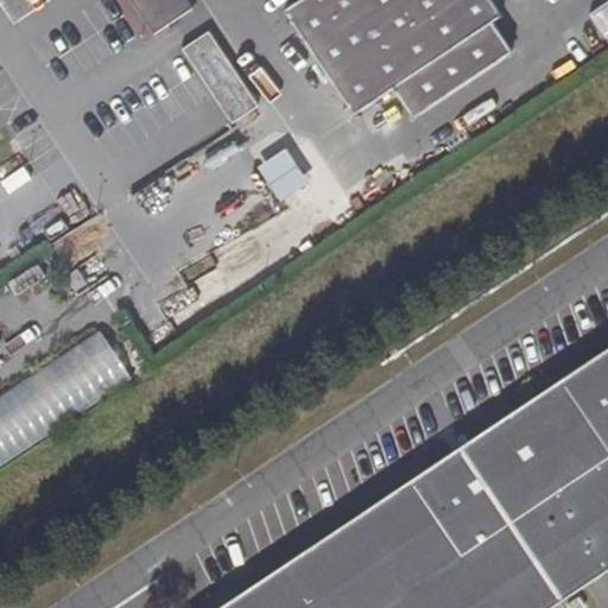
[(185,0),(128,0),(154,37),(194,11),(185,0)]
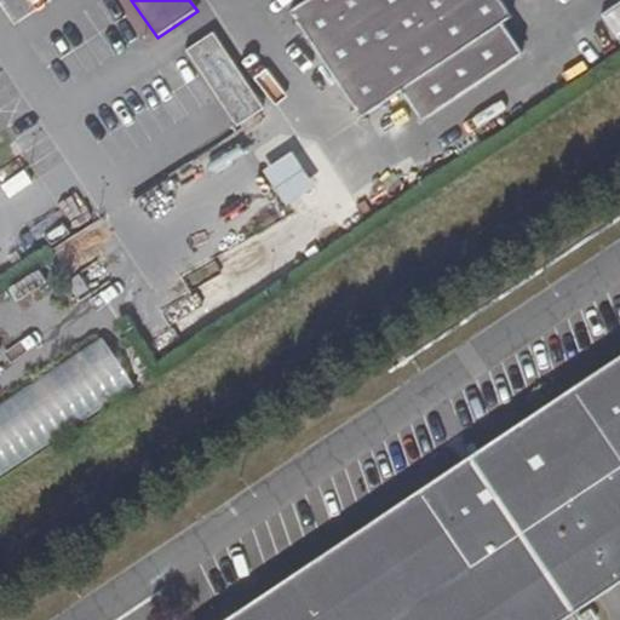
[(310,0),(292,13),(363,120),(403,92),(423,122),(523,56),(501,26),(511,19),(498,0),(310,0)]
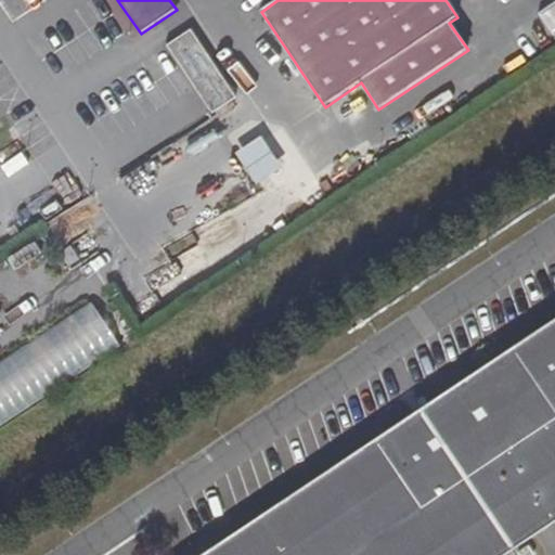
[(192,31),(168,47),(213,114),(236,98),(192,31)]
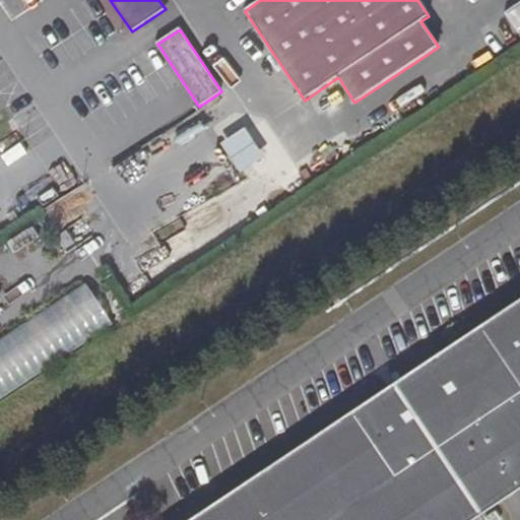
[(246,128),(221,145),(241,175),(266,158),(246,128)]
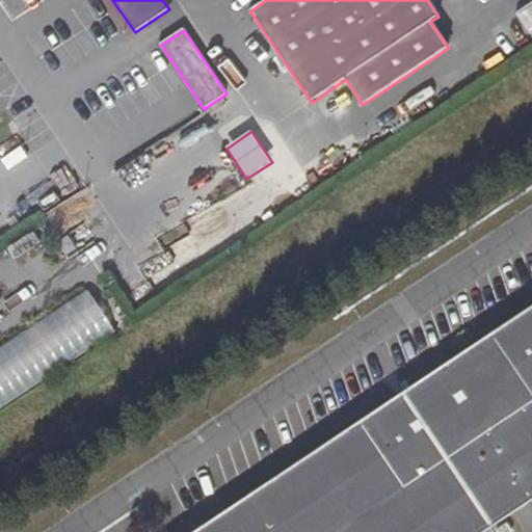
[(87,290),(0,347),(0,409),(115,333),(87,290)]
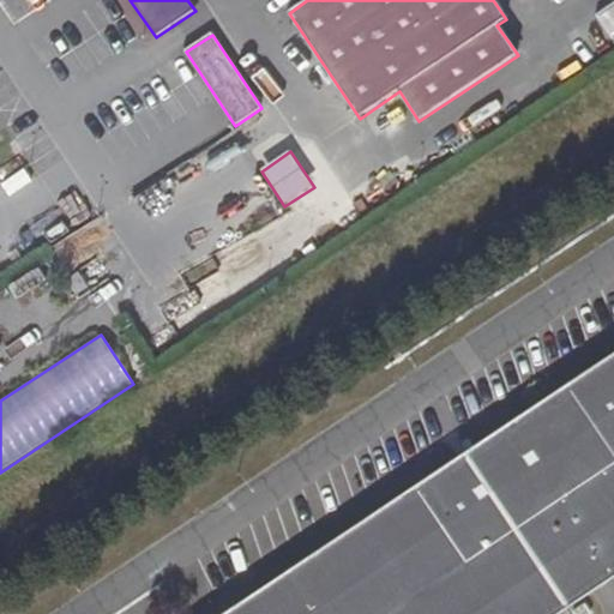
[(559,613),(593,593),(613,577),(613,354),(227,613),(559,613)]
